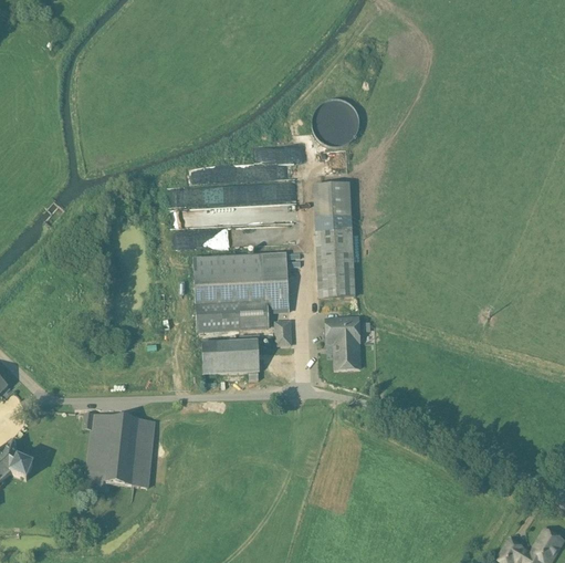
[(356,138),(356,102),(321,101),(321,138),(356,138)]
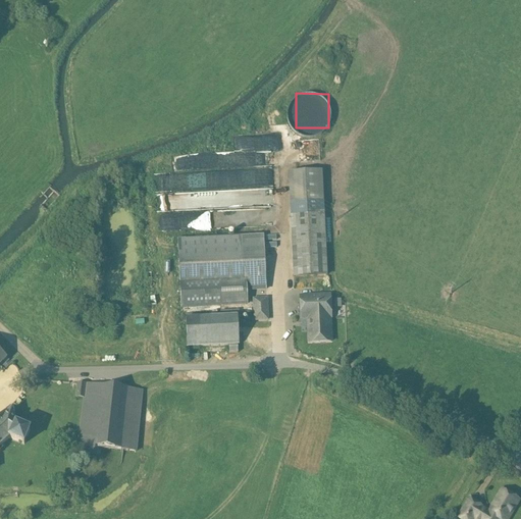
[(236,147),(277,146),(276,132),(236,134),(236,147)]
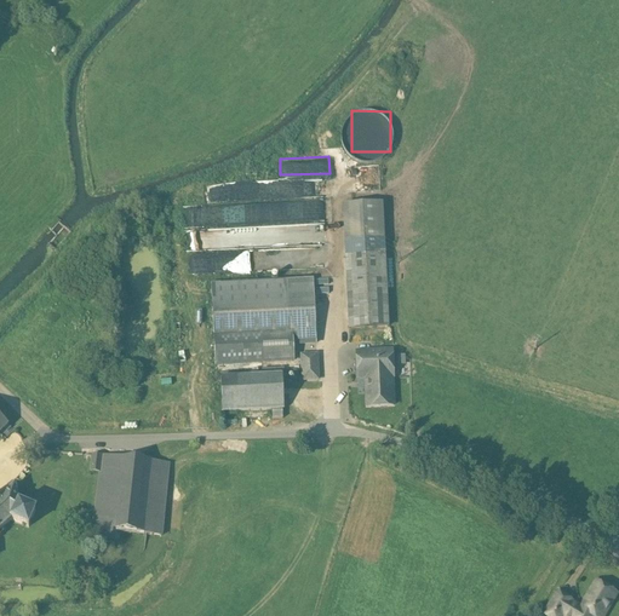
[(284,220),(322,218),(321,196),(282,199),(284,220)]
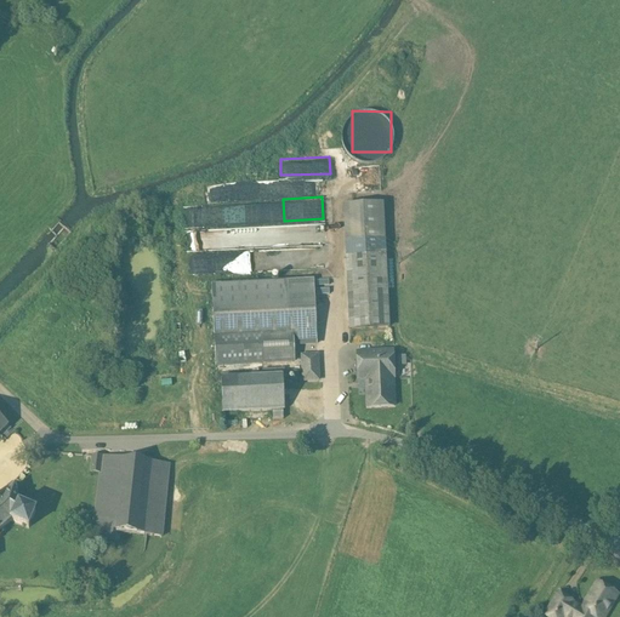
[(382,201),(346,203),(348,240),(385,238),(382,201)]
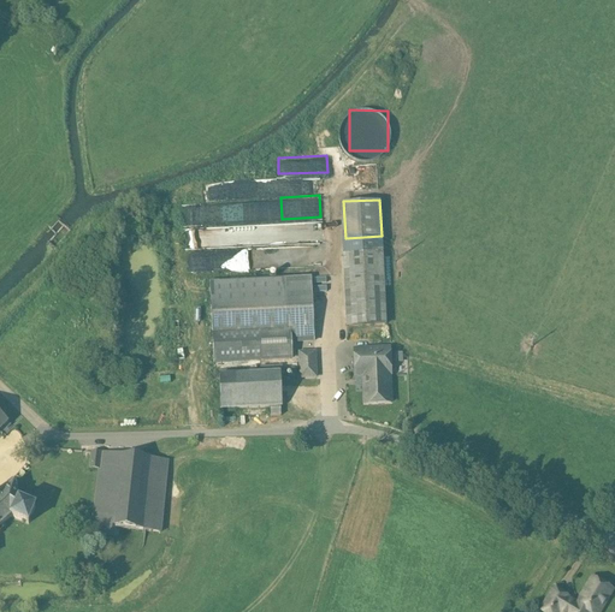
[(349,238),(349,248),(383,247),(383,237),(349,238)]
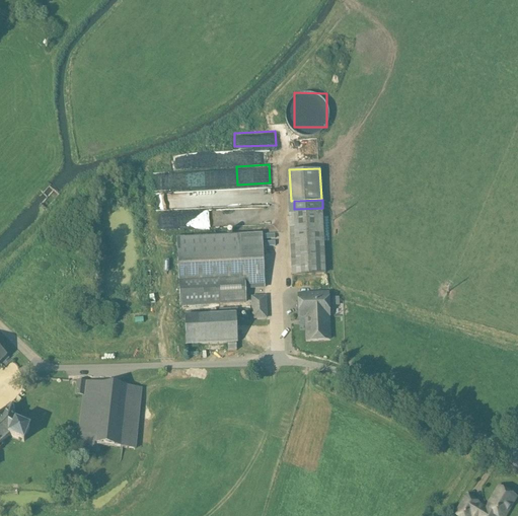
[(322,210),(291,212),(294,273),(325,272),(322,210)]
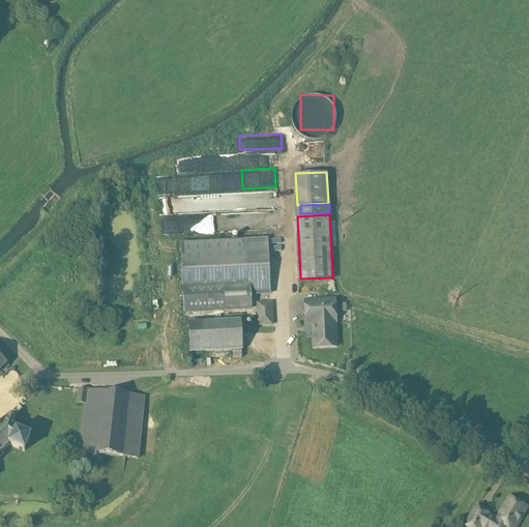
[(268,236),(183,240),(186,310),(251,306),(251,292),(271,291),(268,236)]
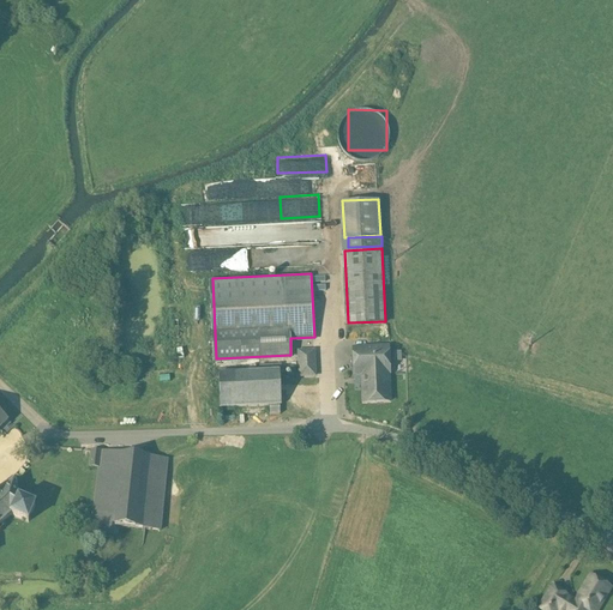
[(389,345),(354,346),(355,372),(364,372),(365,400),(391,399),(390,370),(389,345)]
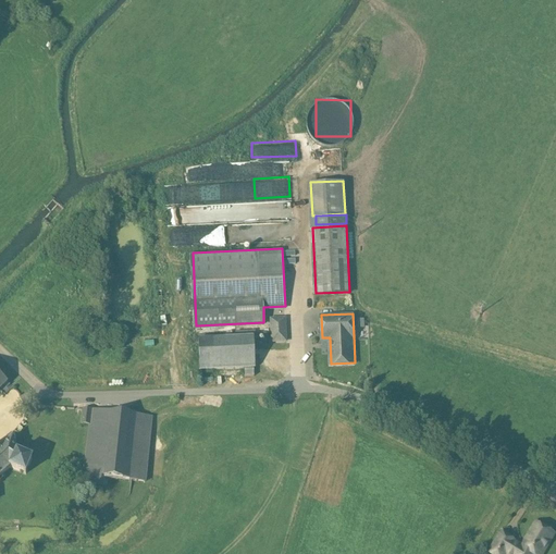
[(285,316),(272,317),(273,340),(286,339),(285,316)]
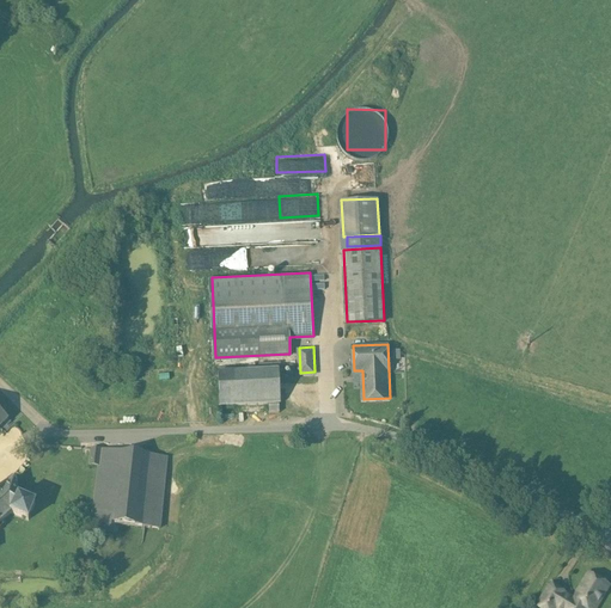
[(281,368),(220,370),(221,405),(272,404),(272,411),(281,411),(281,403),(282,403),(281,368)]
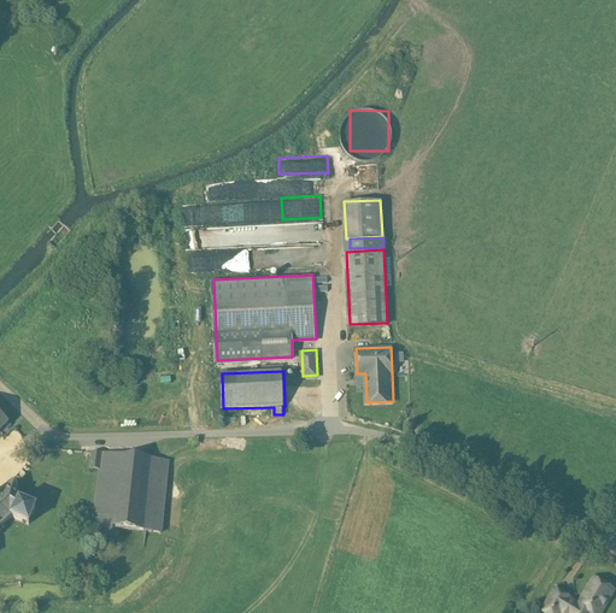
[(104,452),(93,451),(92,467),(100,469),(101,469),(104,452)]
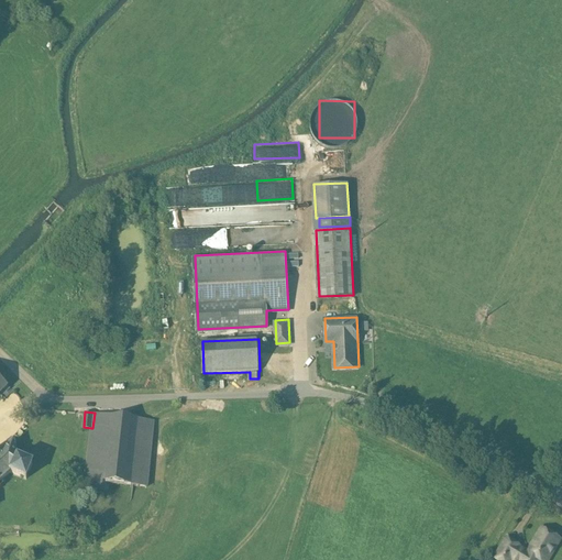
[(109,414),(95,413),(92,428),(91,428),(85,478),(101,480),(109,414)]
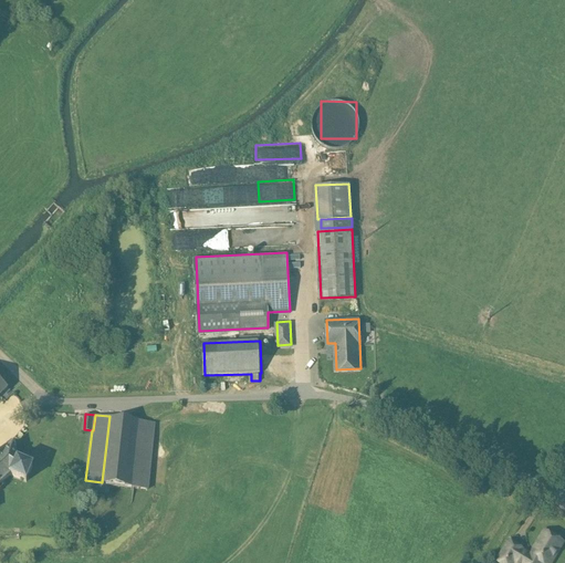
[(139,419),(110,416),(102,482),(132,486),(139,419)]
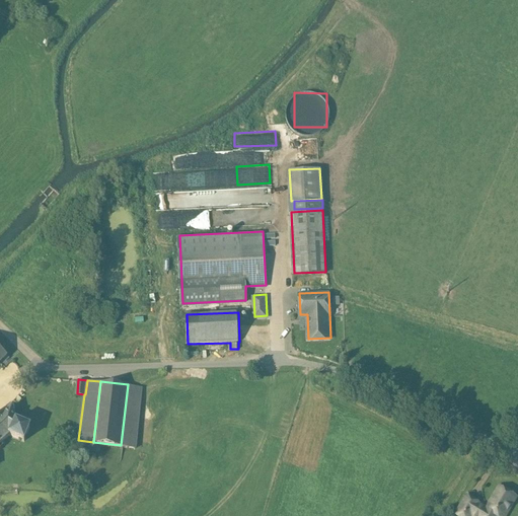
[(142,385),(128,384),(121,445),(136,446),(142,385)]
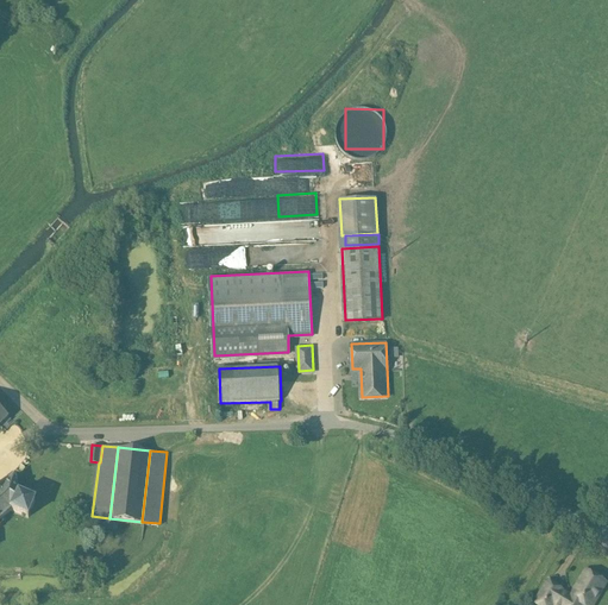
[(8,470),(0,476),(0,521),(14,509),(29,516),(36,499),(19,489),(17,472),(13,477),(8,470)]
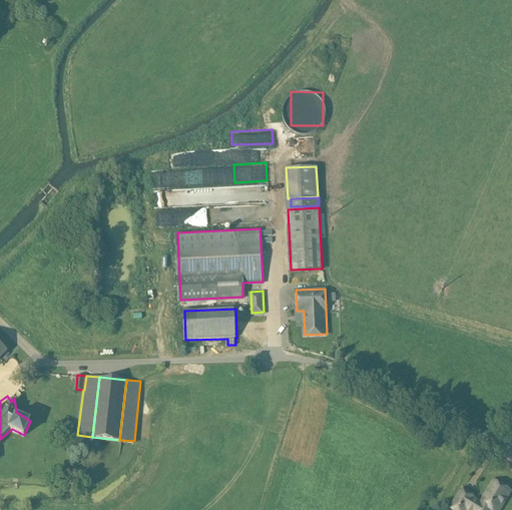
[(496,481),(487,495),(486,494),(478,507),(476,509),(488,509),(491,507),(495,509),(497,509),(510,489),(496,481)]
